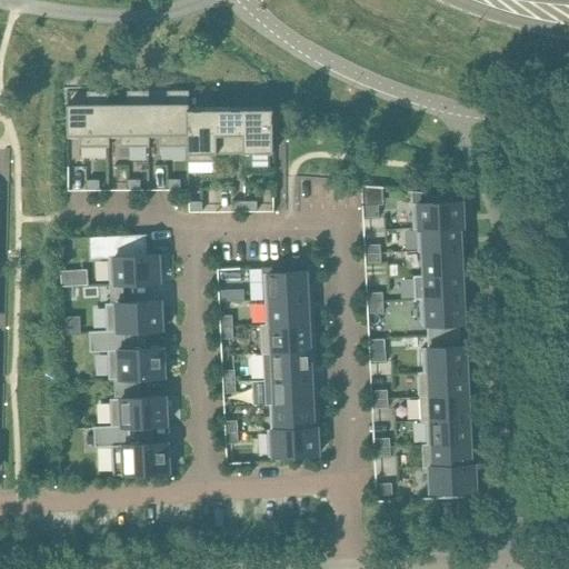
[(149,136),(160,136),(160,147),(188,147),(189,147),(188,110),(189,110),(189,90),(168,90),(168,103),(149,105),(148,105),(149,136)]
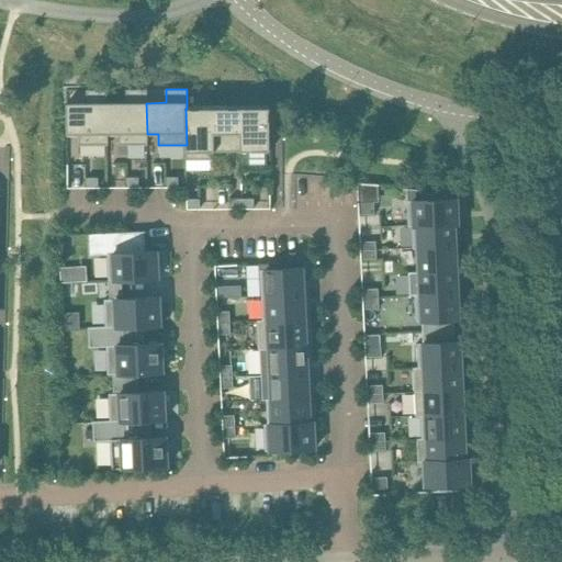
[(108,145),(108,134),(107,103),(108,103),(108,90),(87,90),(87,103),(67,103),(67,135),(79,134),(79,146),(108,145)]
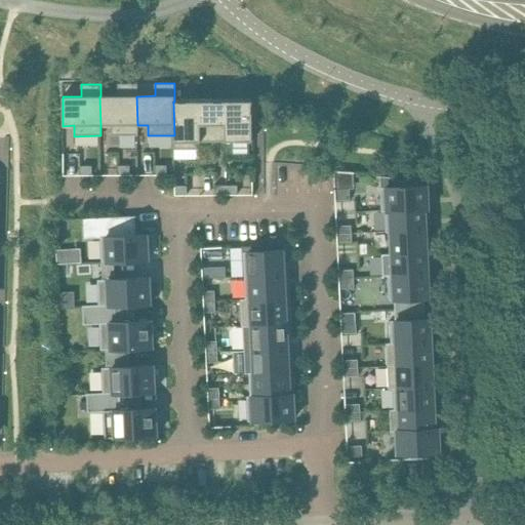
[(99,96),(101,125),(111,125),(111,135),(137,135),(137,125),(136,96),(137,96),(137,84),(118,84),(118,96),(101,96),(99,96)]
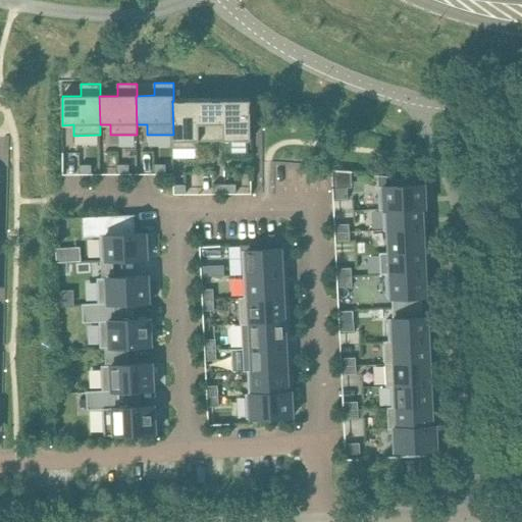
[(173,135),(172,135),(172,149),(200,148),(200,141),(199,141),(199,100),(173,101),(172,101),(173,135)]
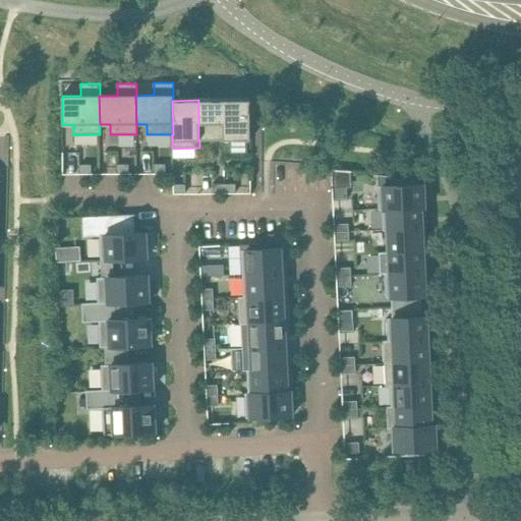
[(198,100),(198,140),(199,140),(224,139),(224,100),(198,100)]
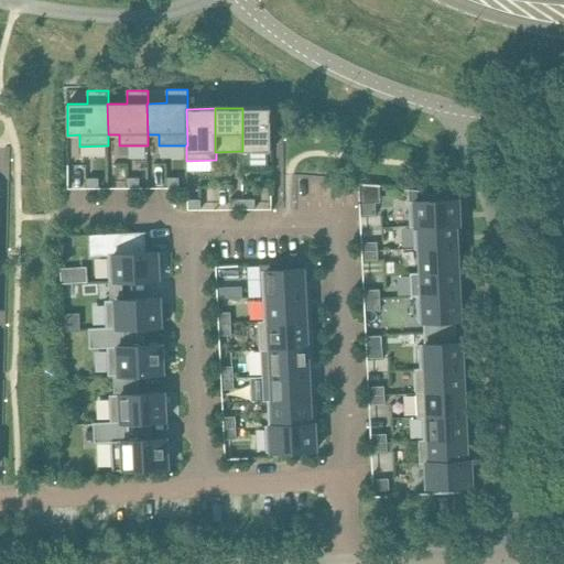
[(242,151),(271,151),(271,108),(242,108),(242,151)]
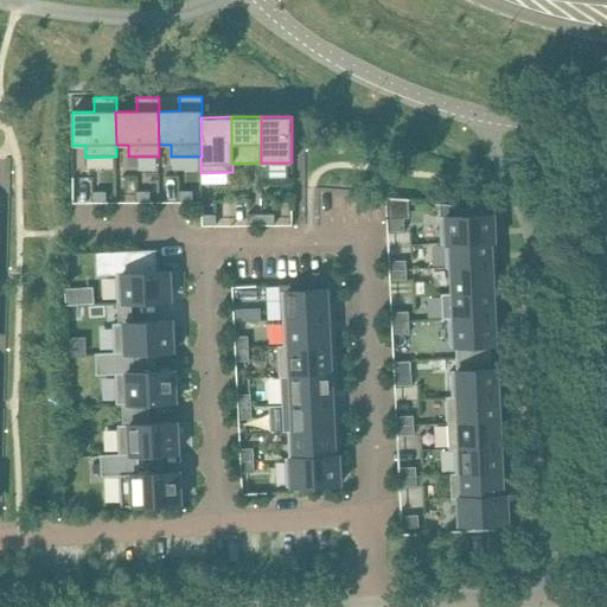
[(192,191),(179,192),(179,202),(192,202),(192,191)]
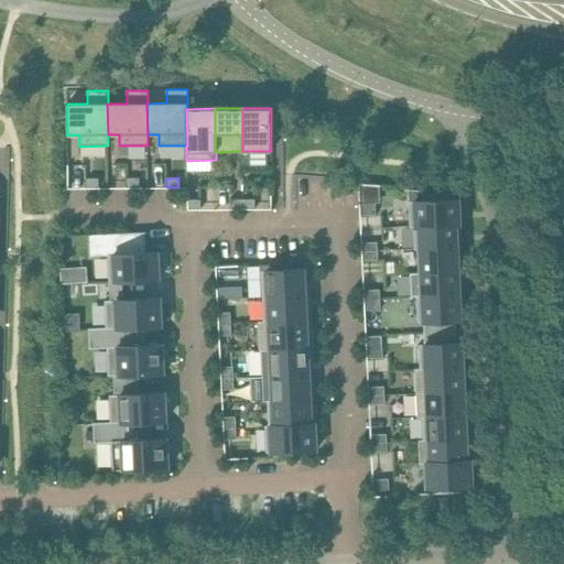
[(86,179),(87,188),(98,188),(98,179),(86,179)]
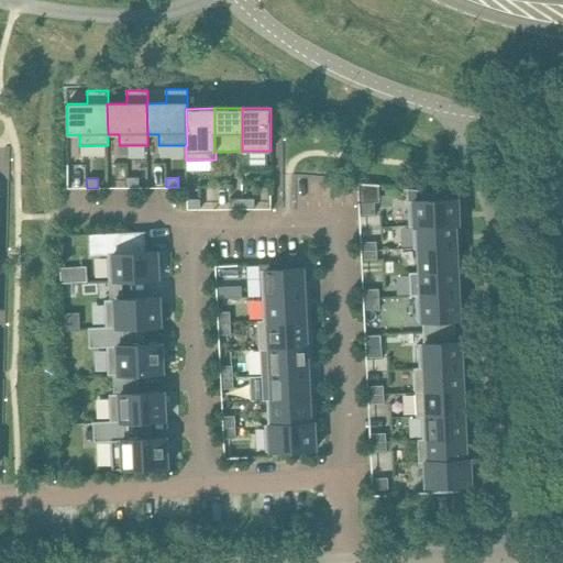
[(139,178),(127,178),(127,187),(139,187),(139,178)]
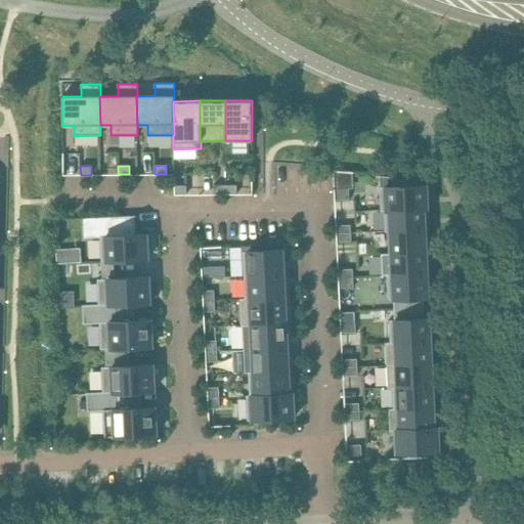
[(396,180),(396,186),(380,187),(381,212),(384,211),(424,209),(424,208),(427,208),(427,199),(428,199),(428,197),(427,197),(426,185),(417,185),(417,180),(396,180)]
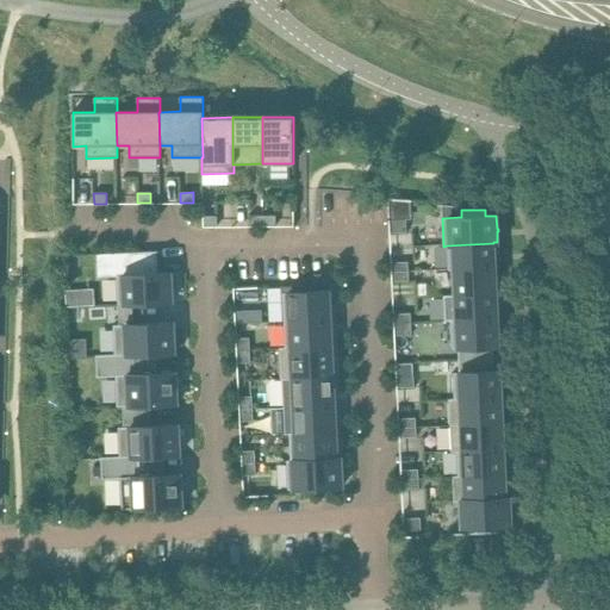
[(217,226),(217,216),(204,216),(204,226),(217,226)]
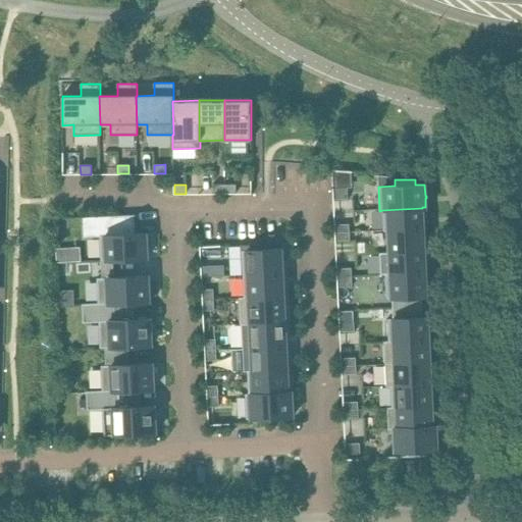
[(214,194),(225,194),(225,185),(214,185),(214,194)]
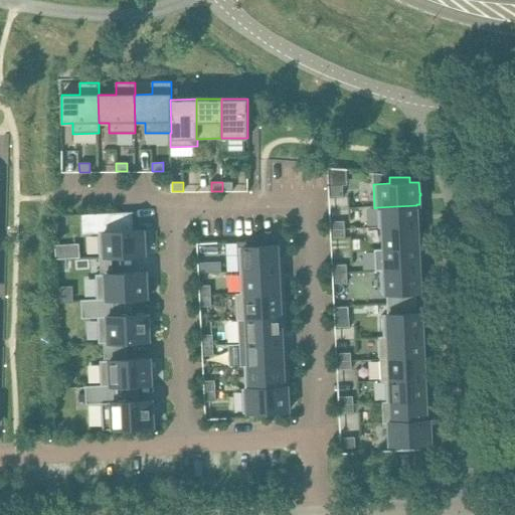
[(232,182),(222,182),(222,191),(232,191),(232,182)]
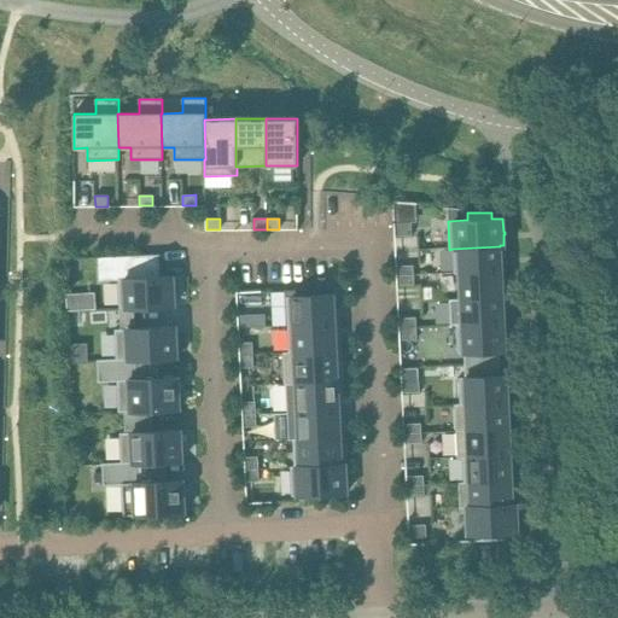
[(395,226),(395,237),(412,235),(412,226),(395,226)]
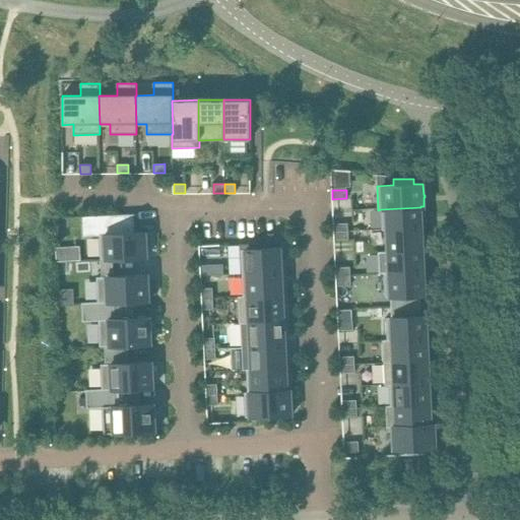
[(387,230),(421,228),(421,218),(426,217),(426,206),(424,206),(420,206),(420,207),(381,209),(382,231),(387,231),(387,230)]
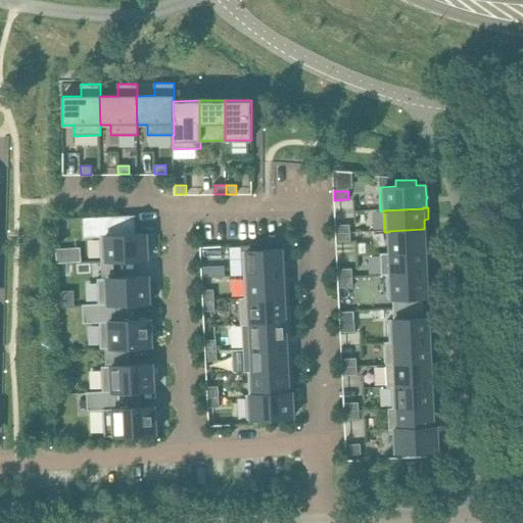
[(147,235),(146,235),(146,234),(112,235),(111,217),(99,218),(101,262),(112,260),(113,260),(120,260),(147,259),(147,248),(148,248),(147,235)]
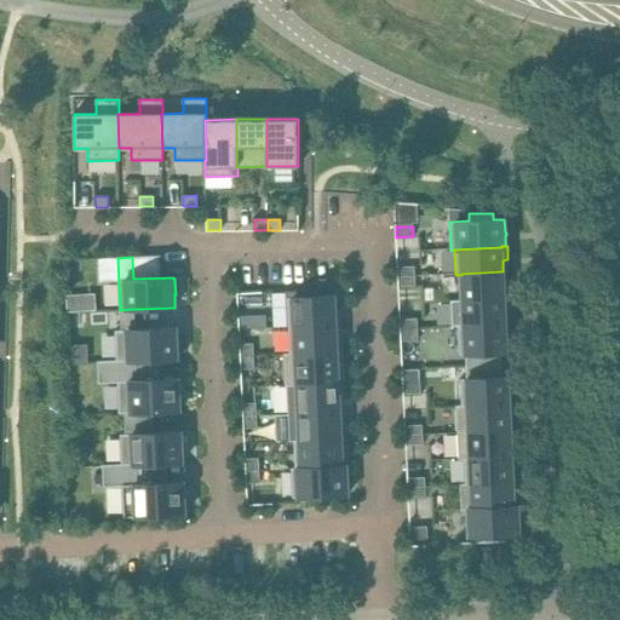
[(415,276),(414,267),(399,267),(399,276),(415,276)]
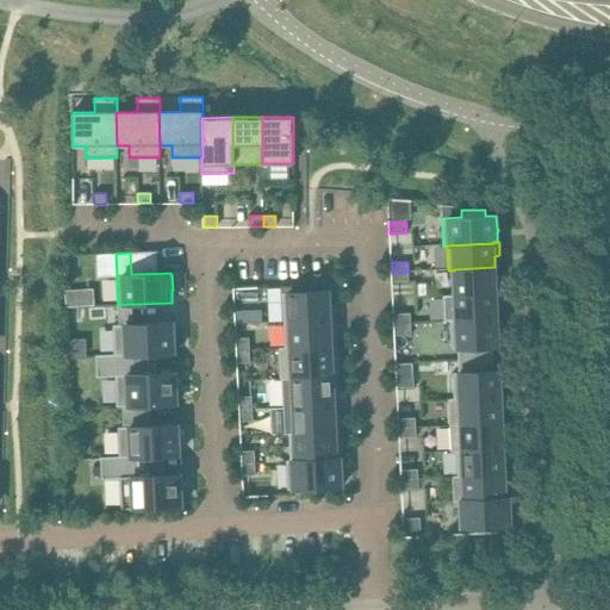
[(454,271),(455,294),(502,292),(500,278),(495,278),(495,267),(454,269),(454,271)]
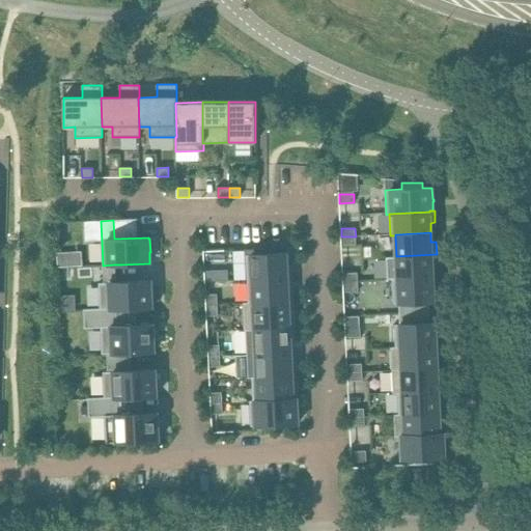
[(341,236),(341,245),(356,245),(356,236),(341,236)]
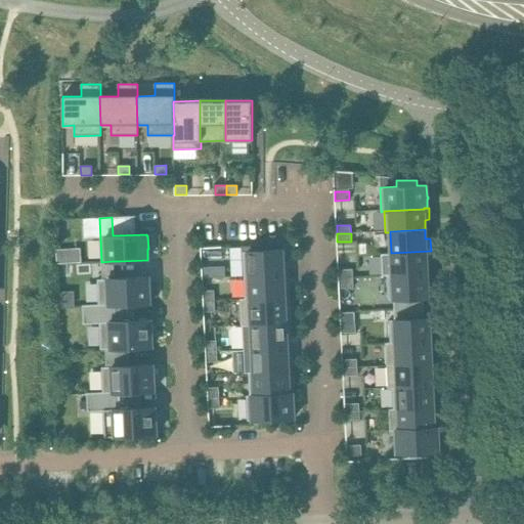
[(56,249),(55,249),(55,263),(57,263),(68,263),(68,249),(56,249)]
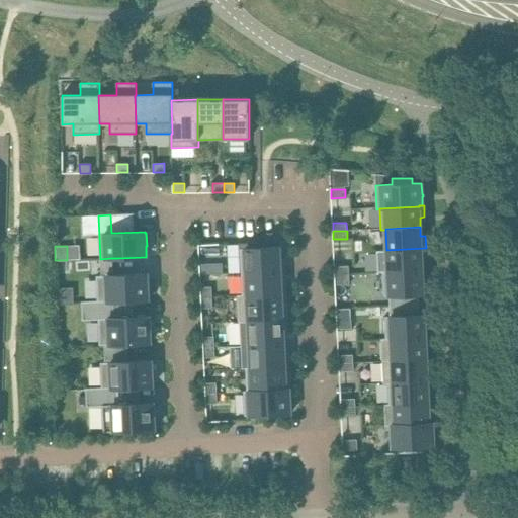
[(240,249),(241,273),(280,271),(279,247),(240,249)]
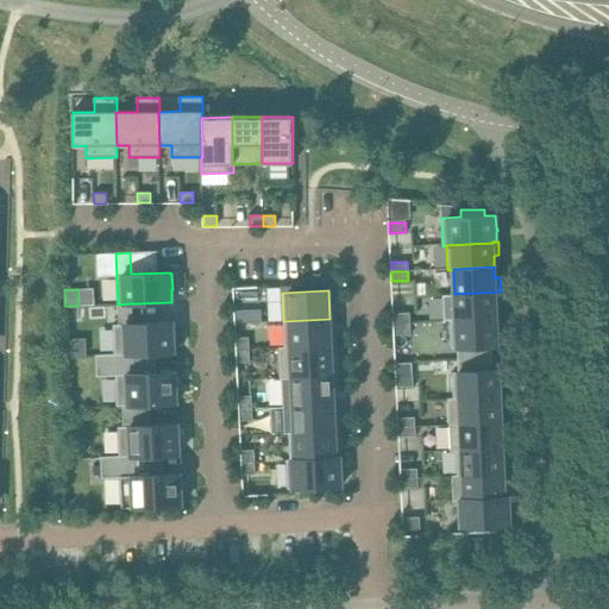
[(501,292),(454,294),(456,319),(456,320),(496,318),(496,307),(501,307),(501,292)]
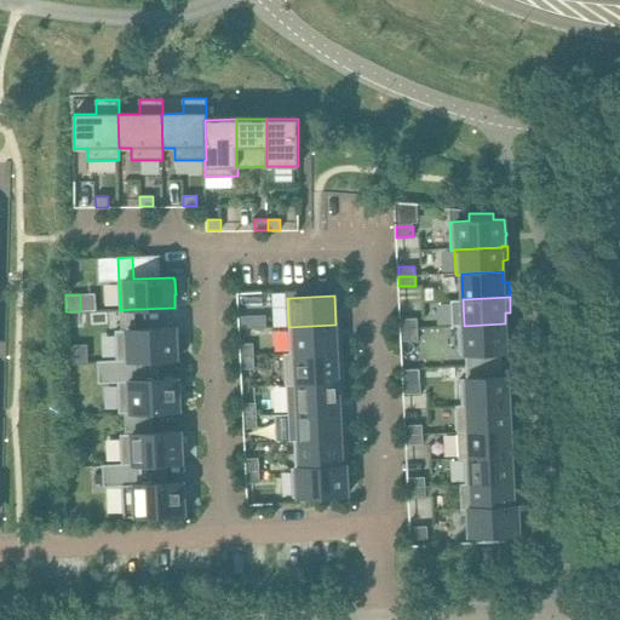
[(115,331),(116,360),(116,362),(137,361),(177,359),(177,345),(178,345),(177,329),(176,329),(176,327),(136,329),(135,309),(133,309),(120,310),(121,331),(115,331)]
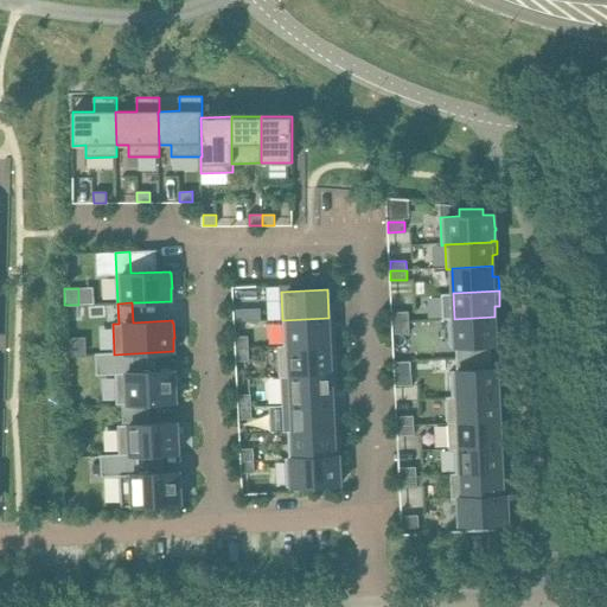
[(247,321),(247,310),(234,310),(235,323),(247,321)]
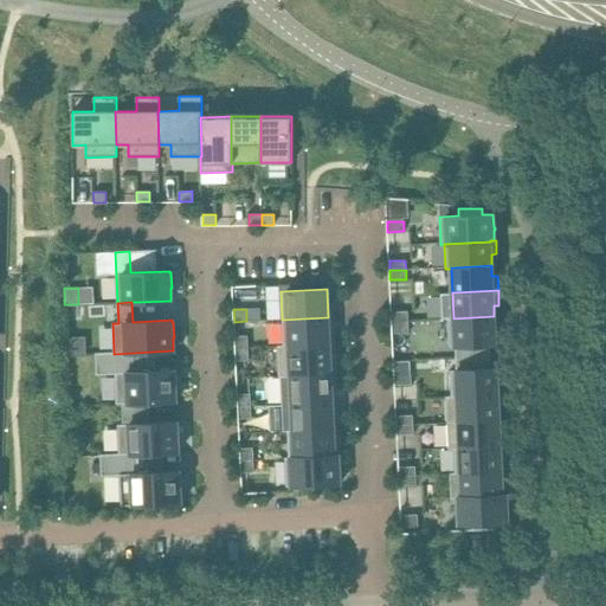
[(408,321),(407,311),(392,313),(392,322),(408,321)]
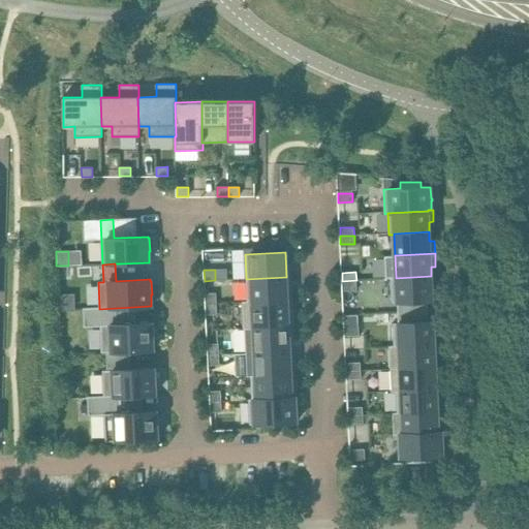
[(431,276),(396,278),(396,277),(391,277),(392,303),(397,303),(398,313),(428,311),(427,301),(432,301),(431,276)]
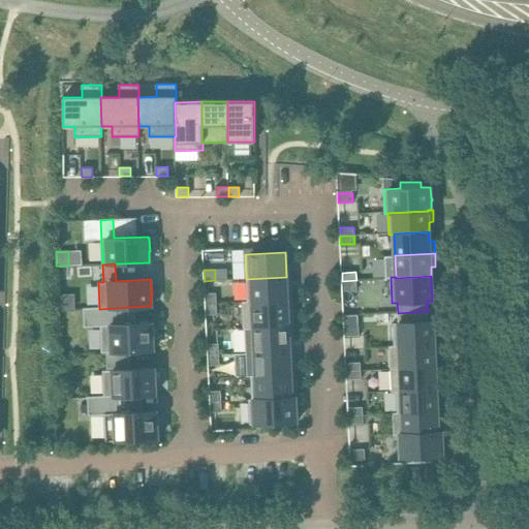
[(287,301),(286,277),(246,279),(247,302),(287,301)]
